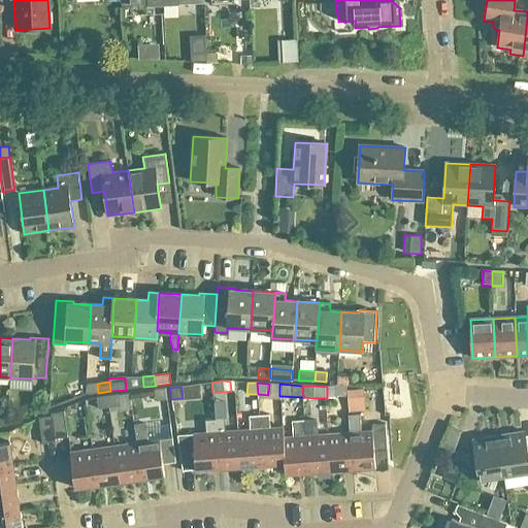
[(156,401),(167,399),(165,389),(155,390),(156,401)]
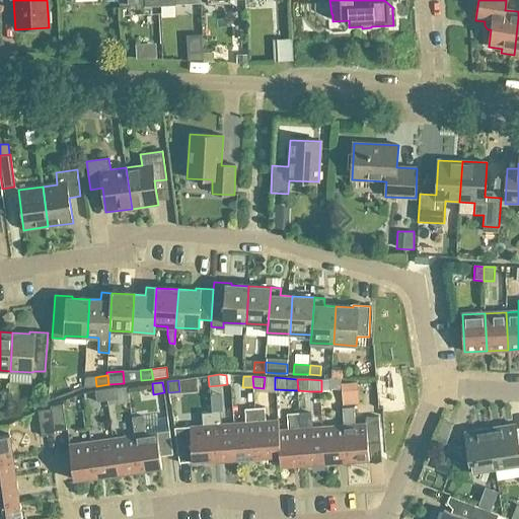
[(119,399),(117,388),(105,390),(107,400),(119,399)]
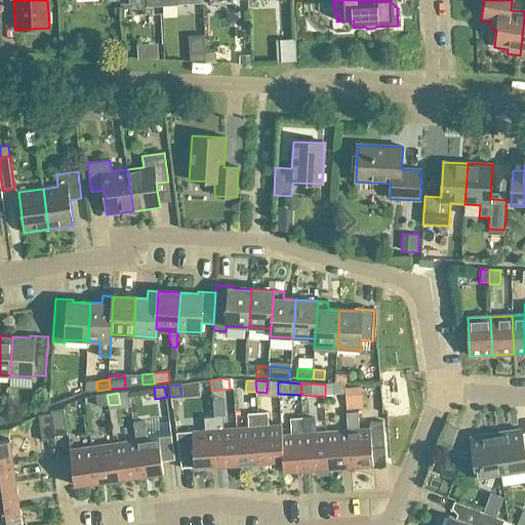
[(107,395),(95,396),(97,407),(109,405),(107,395)]
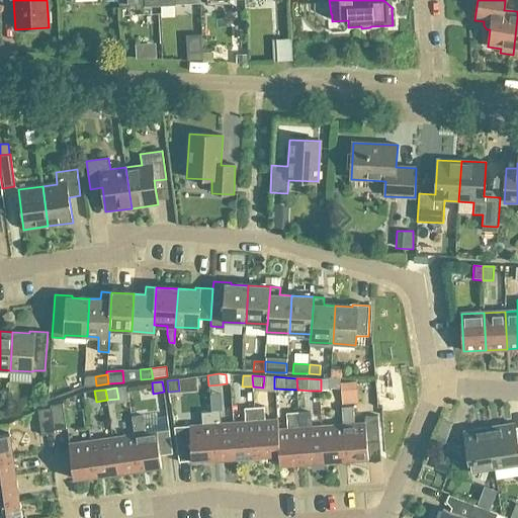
[(50,406),(50,409),(54,431),(66,429),(63,404),(50,406)]
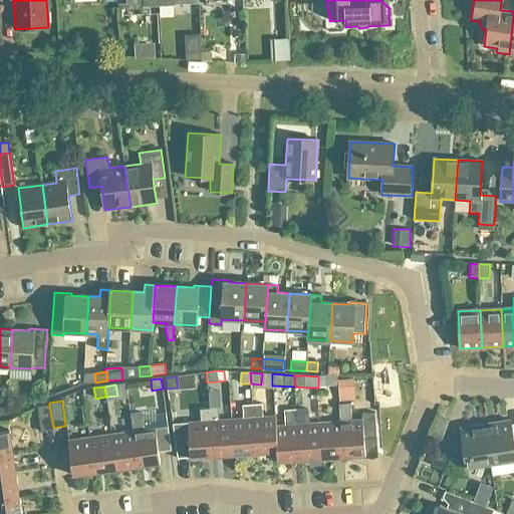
[(256,453),(264,453),(265,459),(277,458),(278,462),(275,417),(263,417),(262,403),(252,404),(256,453)]
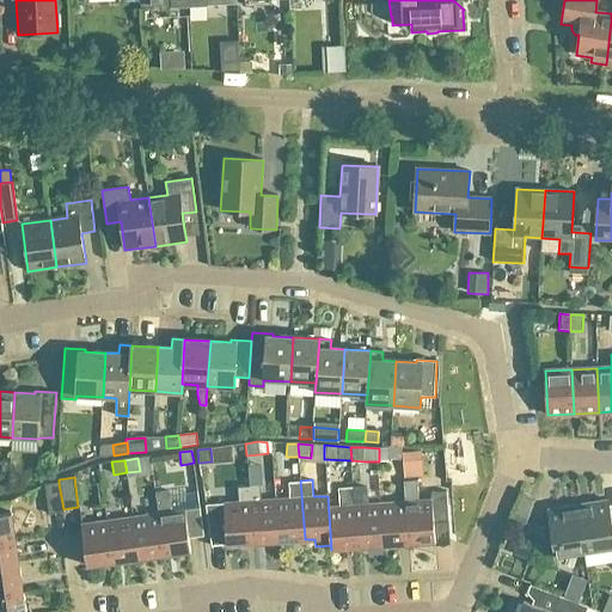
[(279,542),(305,539),(300,481),(288,482),(289,499),(276,500),(279,542)]
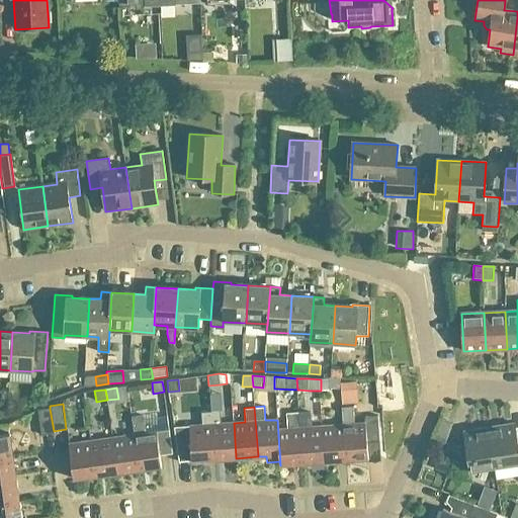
[(343,425),(346,460),(368,458),(367,442),(379,441),(377,416),(365,417),(365,423),(353,424),(352,408),(341,408),(342,425),(343,425)]
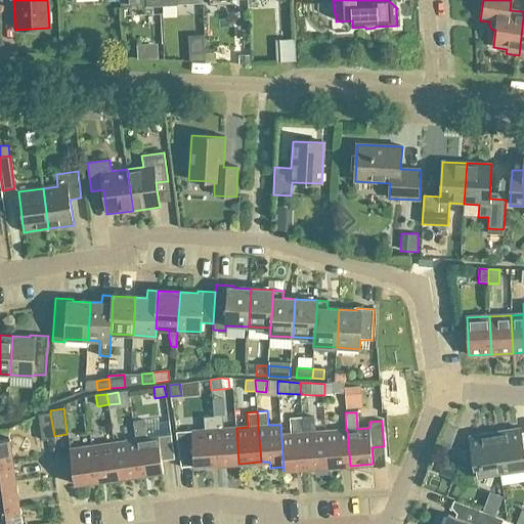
[(54,439),(54,436),(50,413),(38,415),(42,441),(54,439)]
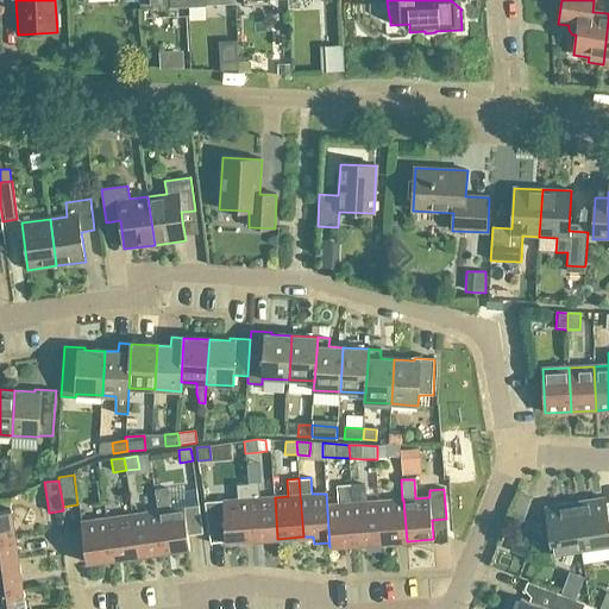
[(248,484),(252,541),(277,539),(275,497),(259,498),(258,483),(248,484)]
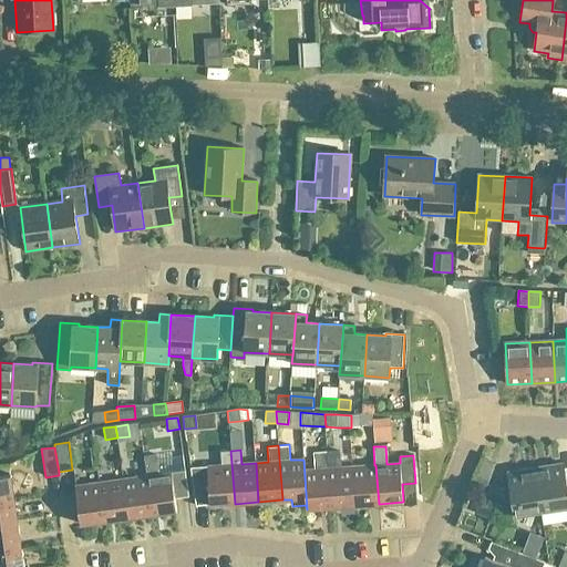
[(220,465),(191,467),(196,506),(235,504),(230,451),(219,452),(220,465)]
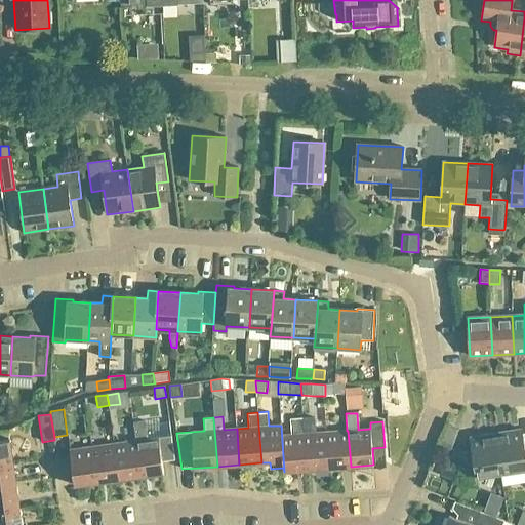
[(303,418),(307,470),(328,469),(326,433),(316,433),(314,417),(303,418)]
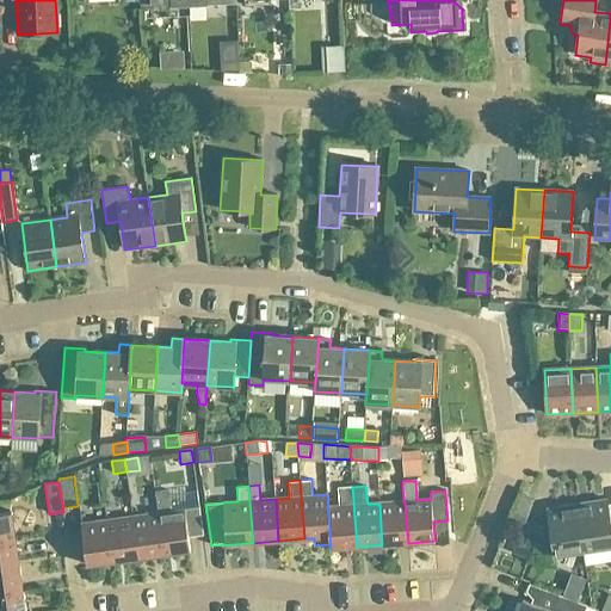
[(331,549),(357,547),(352,487),(338,488),(339,506),(328,506),(328,495),(327,495),(331,549)]
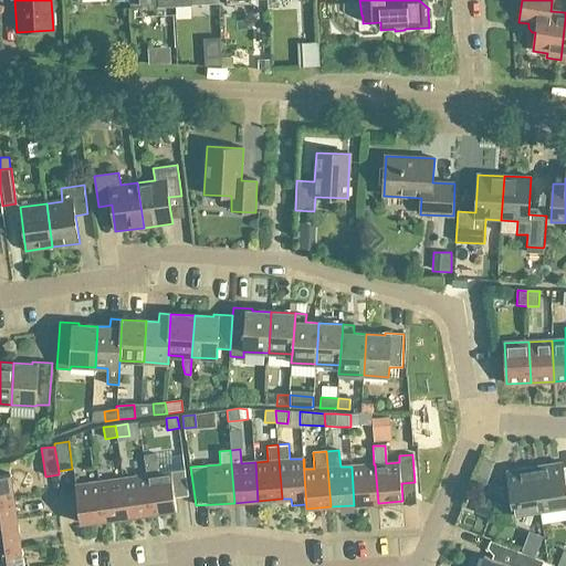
[(147,475),(153,514),(177,511),(171,472),(159,473),(156,453),(143,456),(146,475),(147,475)]
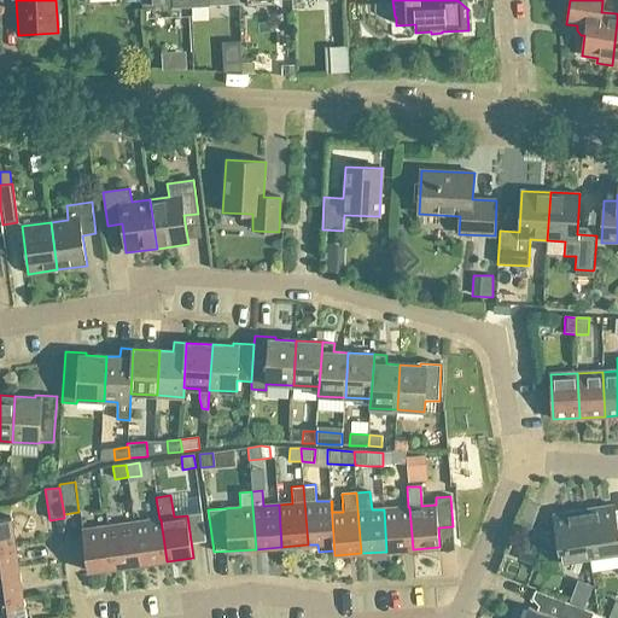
[(617,553),(617,523),(617,524),(613,505),(582,509),(590,558),(617,553)]
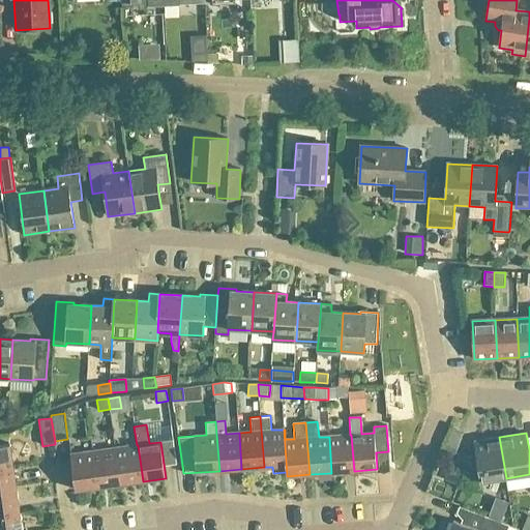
[(331,473),(354,471),(351,435),(350,435),(329,437),(331,473)]
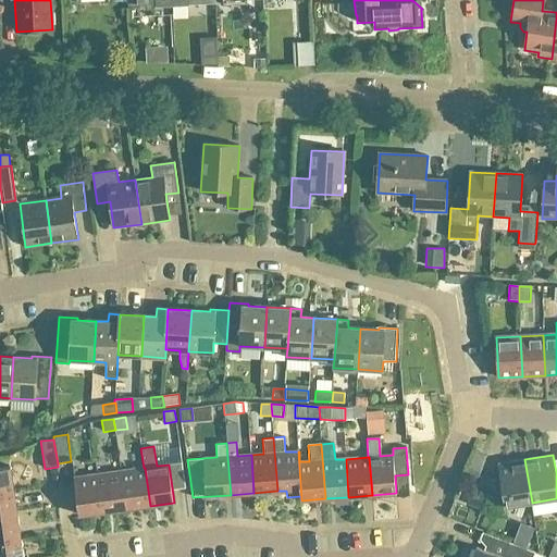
[(506,507),(532,503),(524,459),(498,463),(502,480),(493,481),(479,475),(468,505),(482,510),(486,499),(495,502),(505,500),(506,507)]
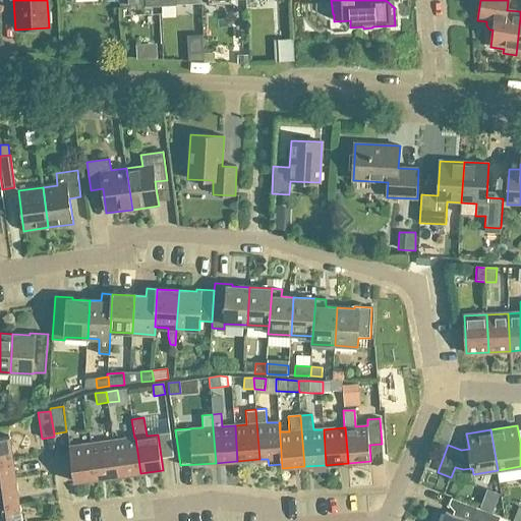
[(0,438),(0,460),(13,459),(10,437),(0,438)]
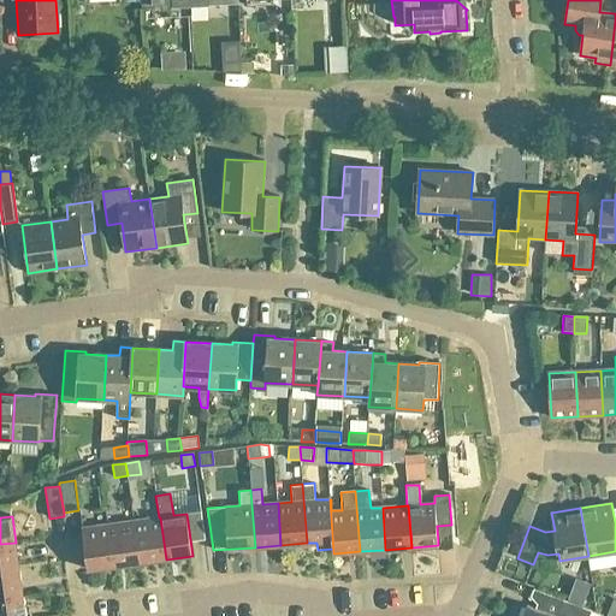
[(134,521),(140,563),(166,560),(160,517),(159,517),(134,521)]
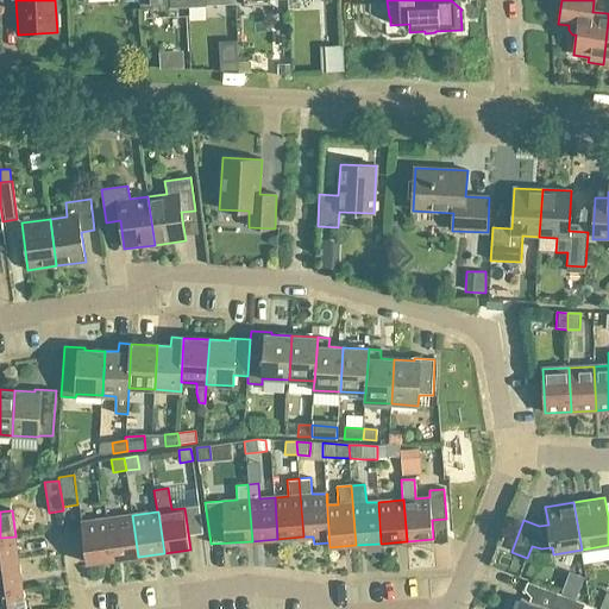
[(107,519),(113,560),(138,557),(132,515),(107,519)]
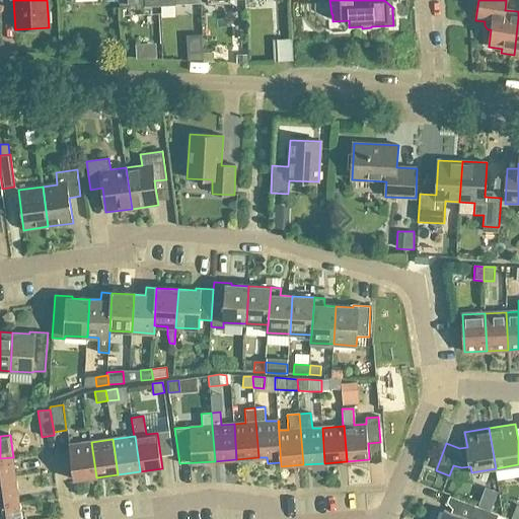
[(91,442),(69,445),(74,480),(96,477),(91,442)]
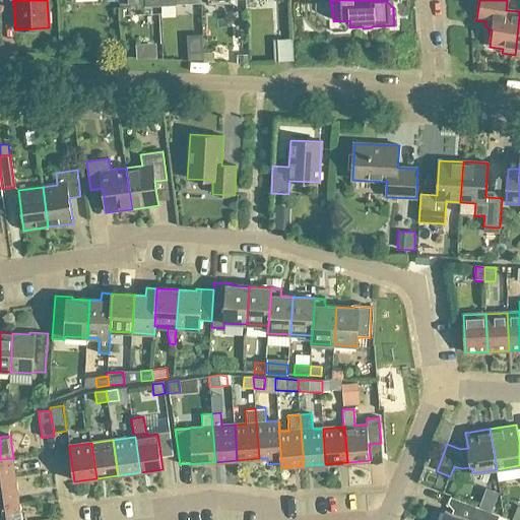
[(0,481),(16,479),(13,458),(0,459),(0,481)]
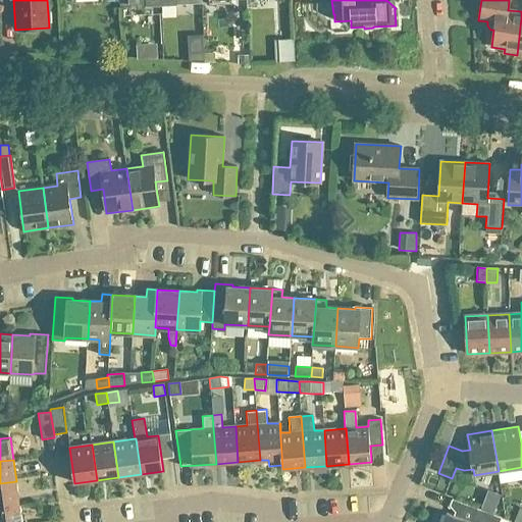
[(0,506),(19,504),(16,481),(0,483),(0,506)]
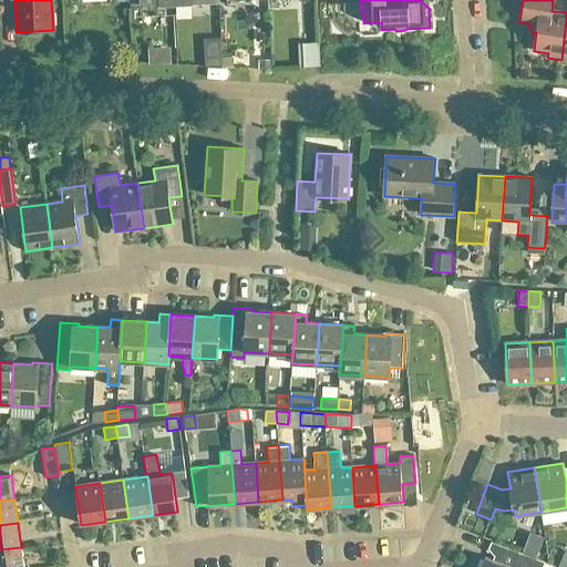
[(0,566),(23,566),(21,547),(0,549),(0,566)]
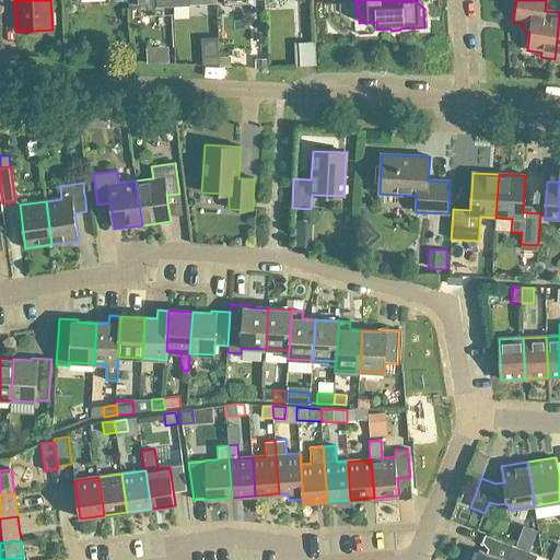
[(475,559),(536,559),(538,556),(511,545),(504,559),(479,550),(475,559)]
